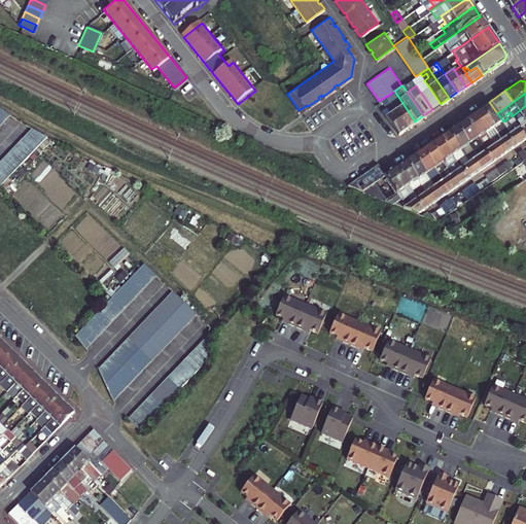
[(406,128),(393,109),(387,100),(385,97),(382,99),(387,107),(382,111),(397,133),(406,128)]
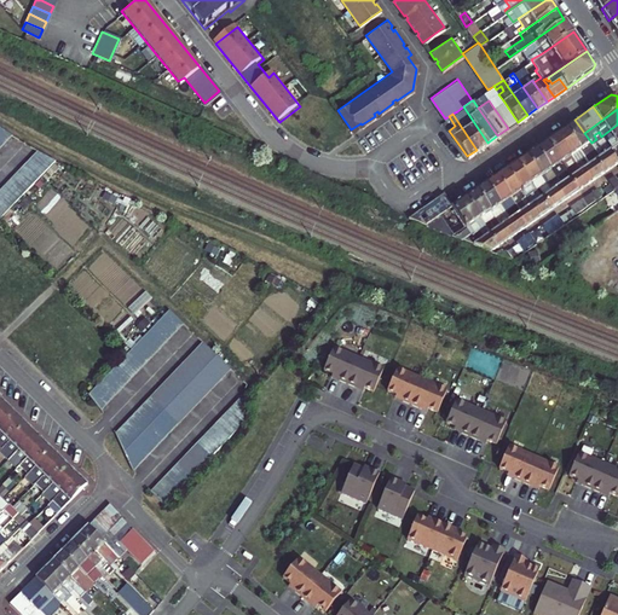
[(575,120),(565,126),(584,155),(583,156),(588,163),(595,157),(600,155),(594,146),(591,143),(584,133),(575,120)]
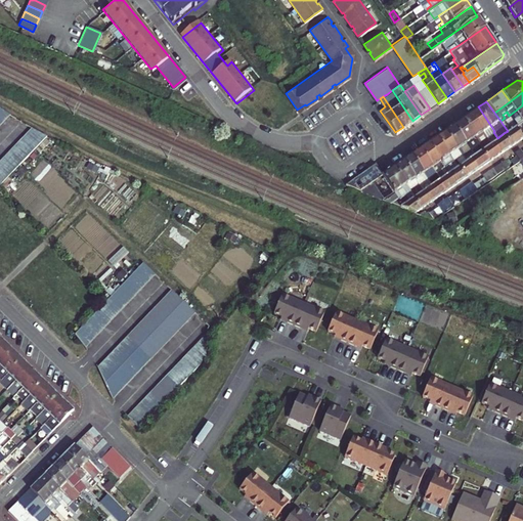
[(412,121),(400,102),(391,109),(403,127),(412,121)]
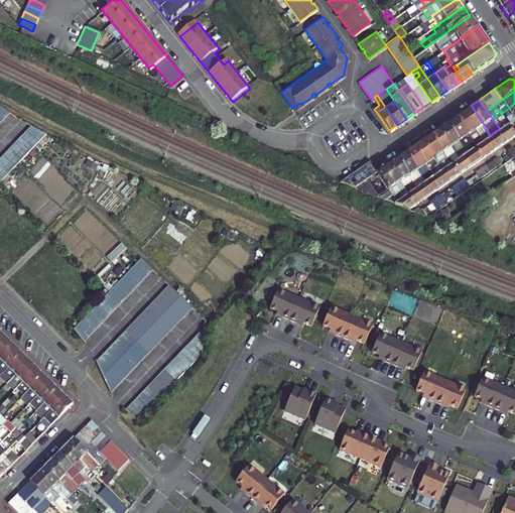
[(292,108),(294,111),(302,105),(301,104),(300,103),(292,108)]
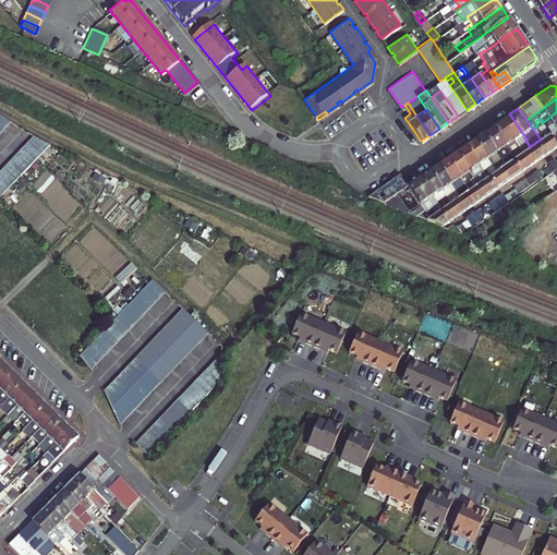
[(549,134),(556,128),(556,112),(542,123),(545,128),(540,131),(539,129),(535,132),(541,140),(549,134)]
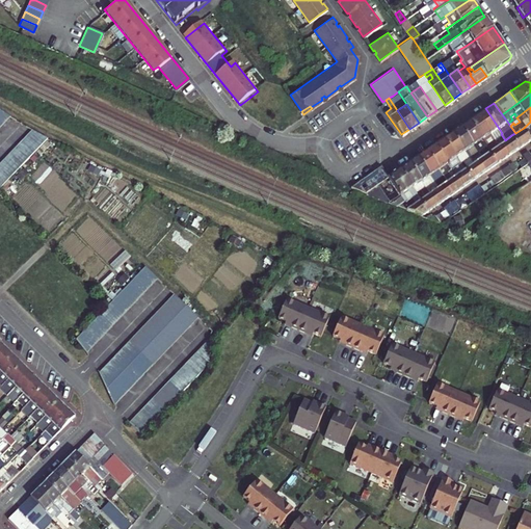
[(502,133),(485,108),(477,114),(489,132),(494,129),(500,138),(497,141),(496,141),(498,144),(501,143),(505,140),(501,134),(502,133)]
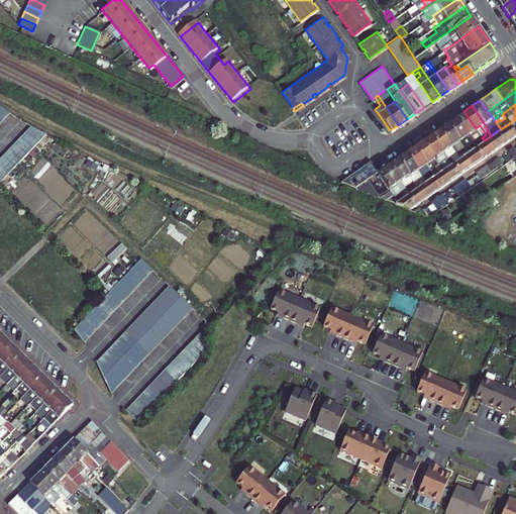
[(0,120),(9,111),(0,106),(0,120)]
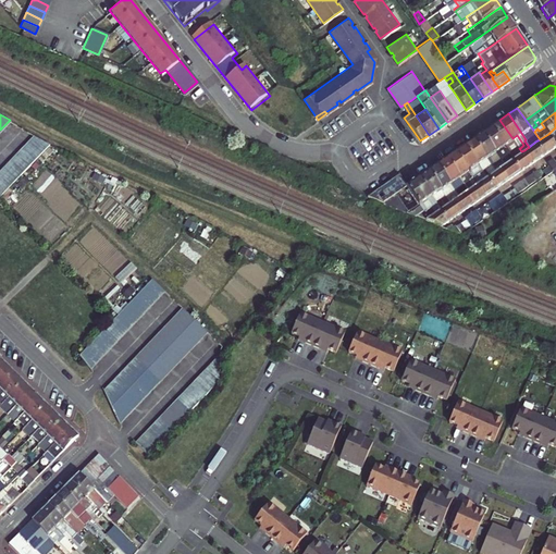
[(513,138),(499,120),(491,126),(504,145),(508,142),(511,147),(517,143),(513,138)]
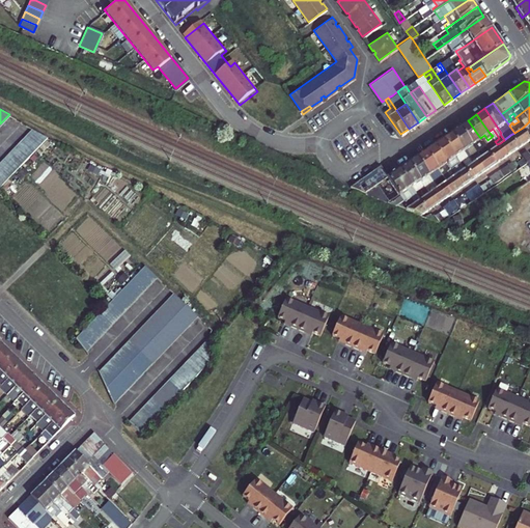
[(468,120),(458,126),(471,143),(480,138),(468,120)]
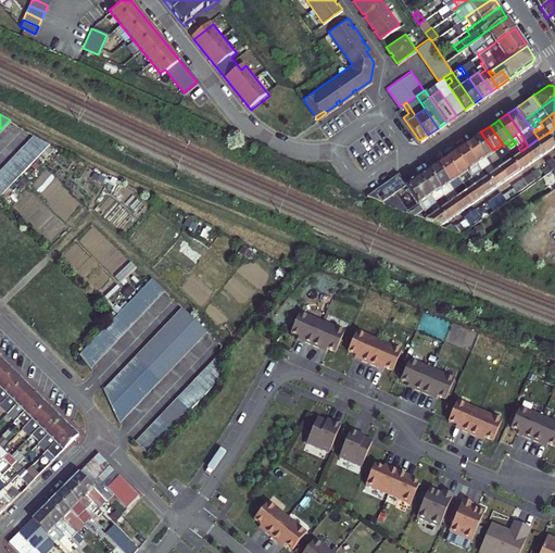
[(471,138),(484,156),(493,150),(480,132),(471,138)]
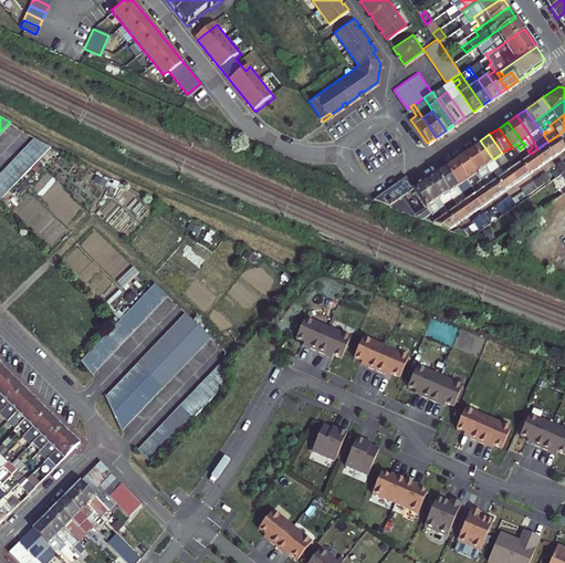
[(544,144),(553,156),(564,147),(563,144),(561,142),(557,136),(548,142),(544,144)]
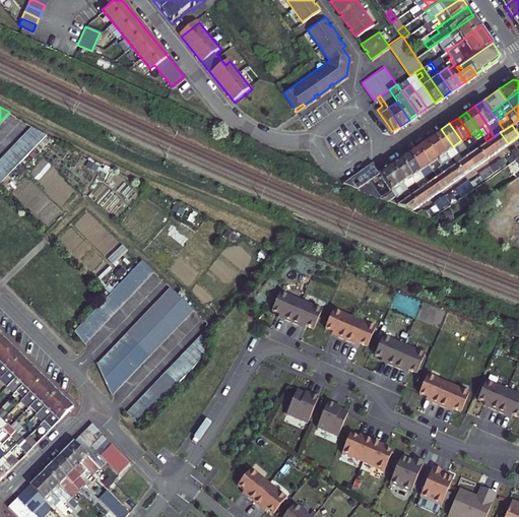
[(0,181),(3,179),(9,173),(15,167),(20,160),(26,154),(33,147),(39,142),(46,134),(44,133),(31,126),(26,130),(21,136),(15,142),(9,148),(3,154),(0,157),(0,181)]
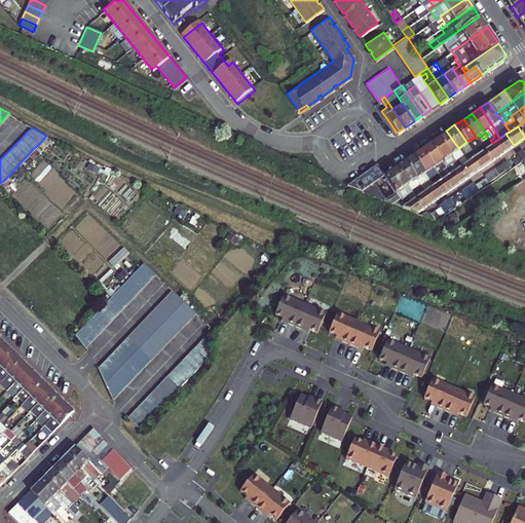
[(450,154),(450,153),(458,148),(446,131),(438,137),(450,154)]
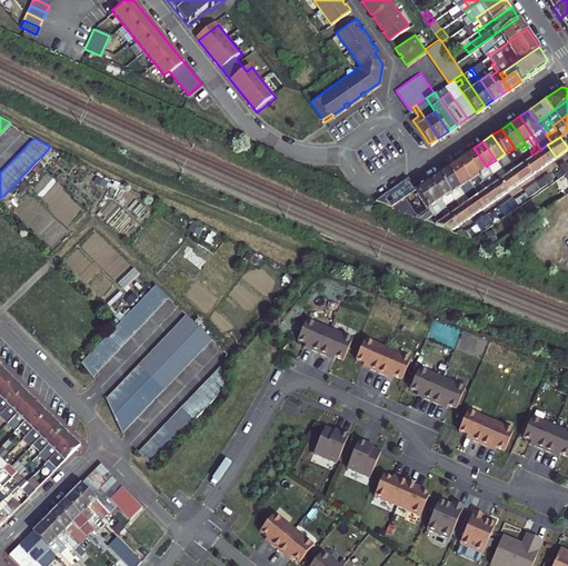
[(536,154),(544,165),(556,157),(547,145),(540,150),(536,154)]
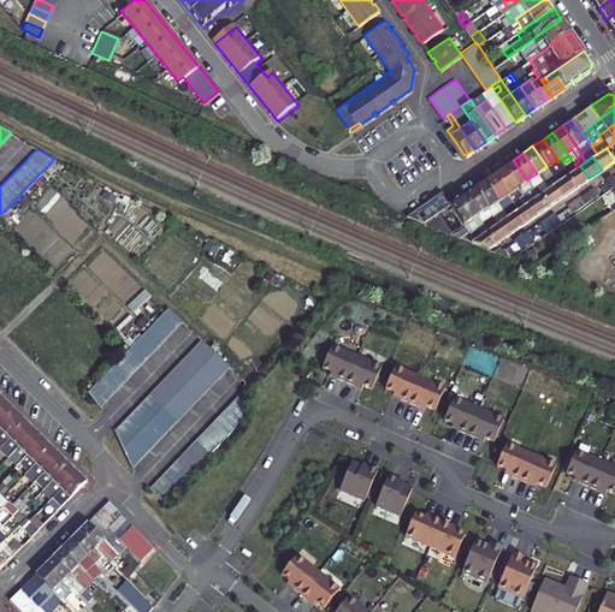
[(527,180),(513,160),(503,167),(516,188),(518,186),(522,194),(532,186),(527,179),(527,180)]
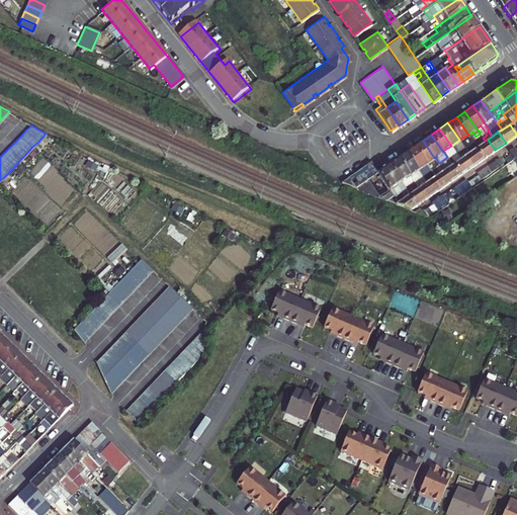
[(478,139),(474,142),(478,147),(485,141),(483,138),(479,141),(478,139)]
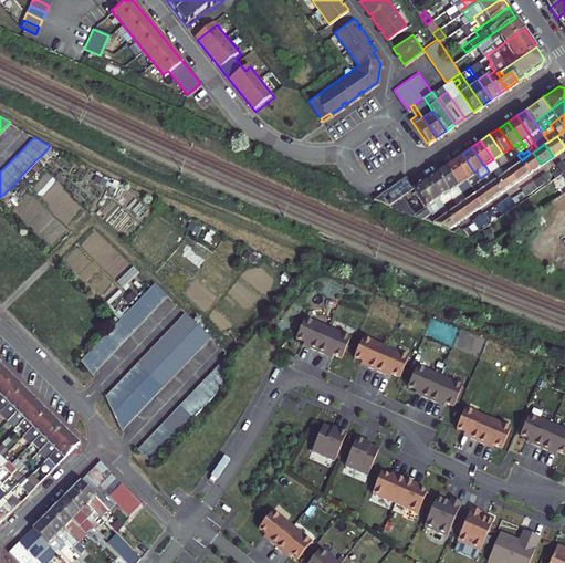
[(512,166),(520,160),(522,160),(518,155),(516,153),(512,155),(515,159),(513,160),(510,157),(508,159),(510,163),(512,166)]
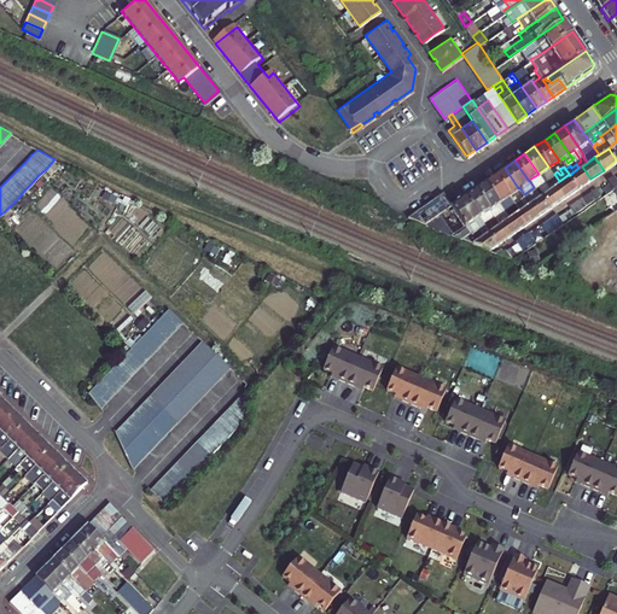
[(591,179),(582,167),(578,168),(570,175),(568,175),(577,188),(591,179)]
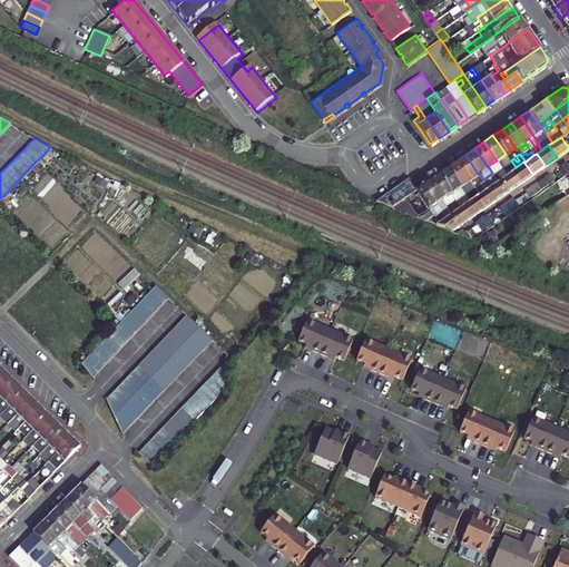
[(466,155),(455,160),(469,179),(469,181),(473,187),(478,183),(473,176),(478,174),(466,155)]
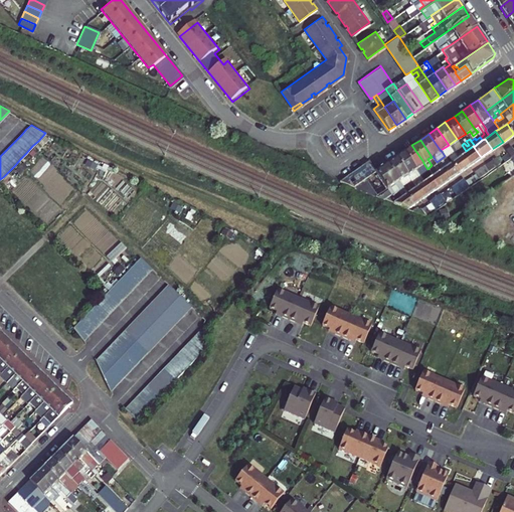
[(423,180),(429,177),(432,175),(427,169),(423,163),(423,162),(411,145),(403,151),(423,180)]
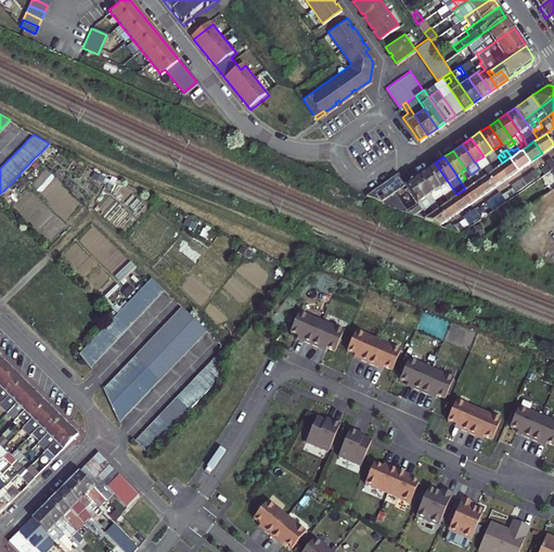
[(518,169),(510,157),(502,163),(498,166),(505,178),(518,169)]
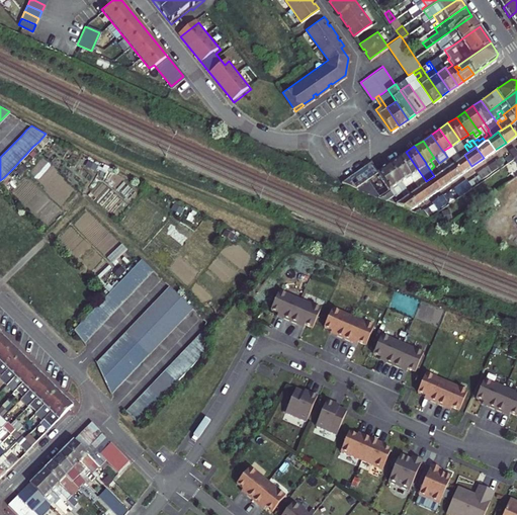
[(460,158),(464,155),(468,152),(466,149),(458,155),(460,158)]
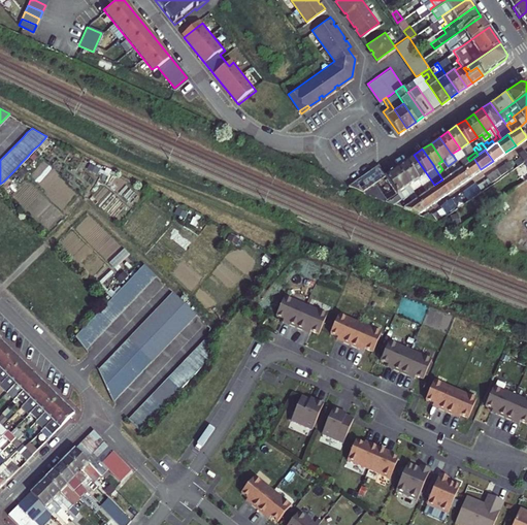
[(508,160),(514,167),(525,159),(520,152),(508,160)]
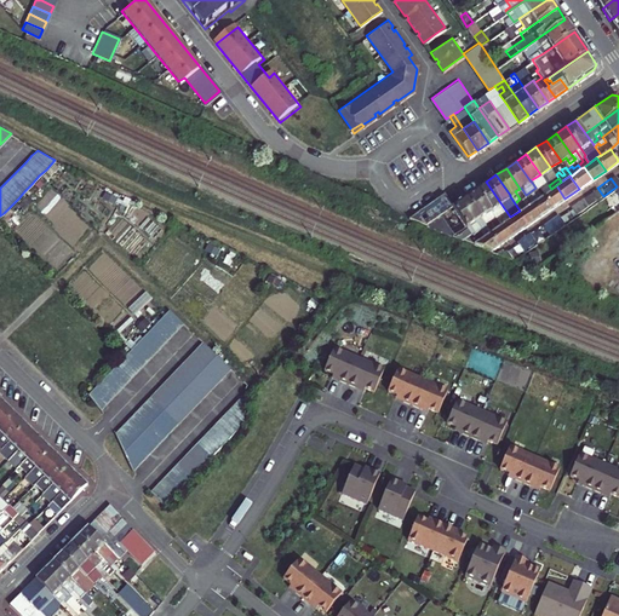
[(540,182),(548,191),(551,189),(549,185),(544,179),(540,182)]
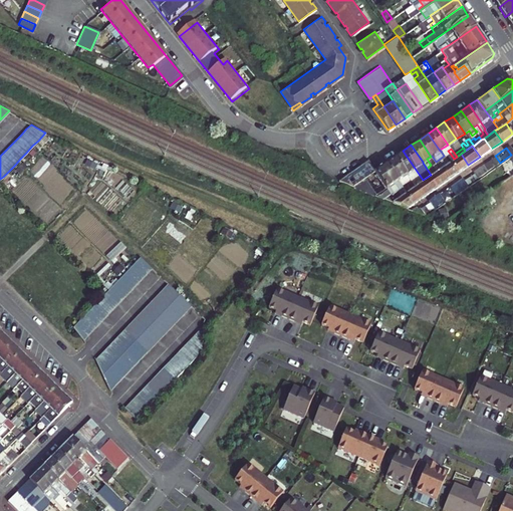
[(403,151),(394,157),(415,186),(416,184),(423,180),(403,151)]
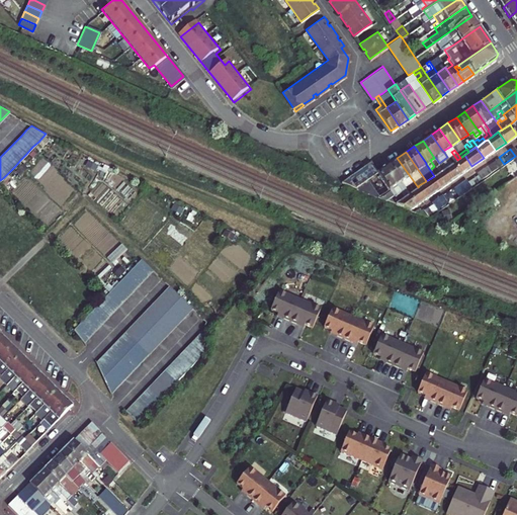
[(471,166),(464,155),(460,158),(457,160),(454,162),(453,163),(460,173),(471,166)]
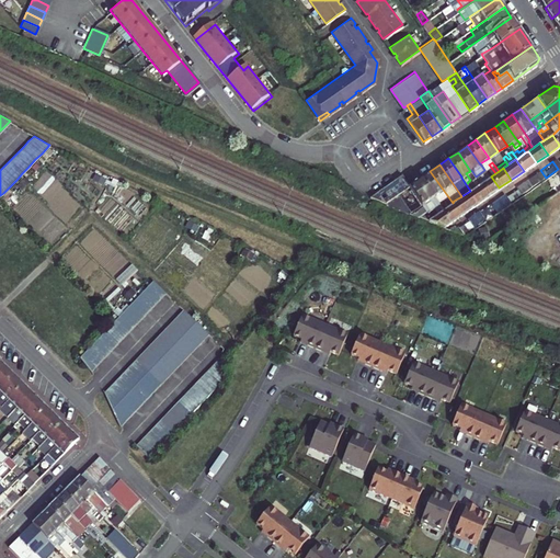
[(528,178),(534,185),(546,178),(540,170),(528,178)]
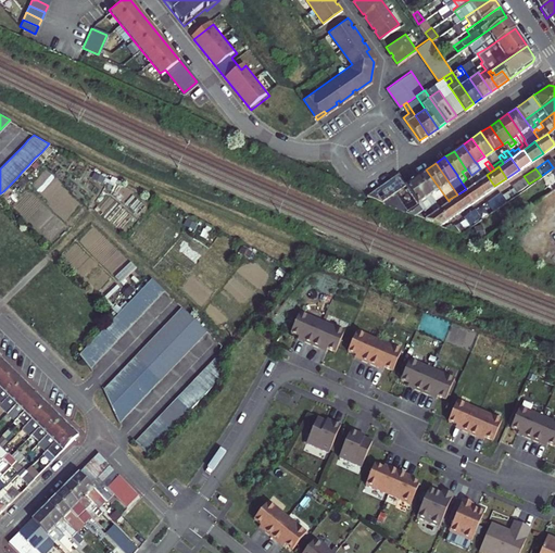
[(417,176),(439,208),(439,206),(449,201),(426,170),(417,176)]
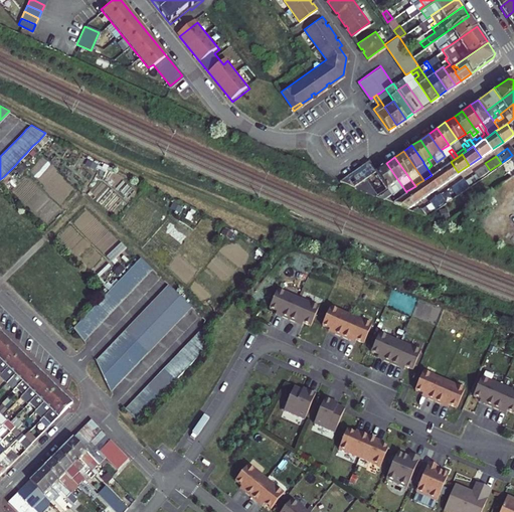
[(367,159),(337,181),(392,201),(406,192),(386,163),(375,170),(367,159)]
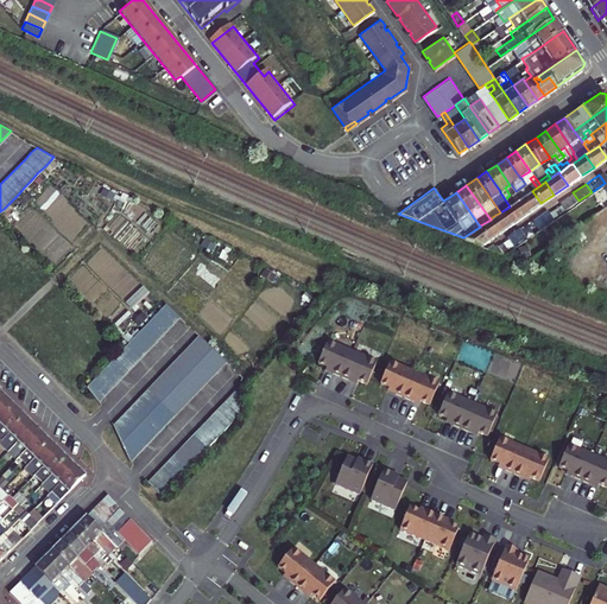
[(526,195),(519,199),(528,213),(541,203),(532,191),(531,191),(526,195)]
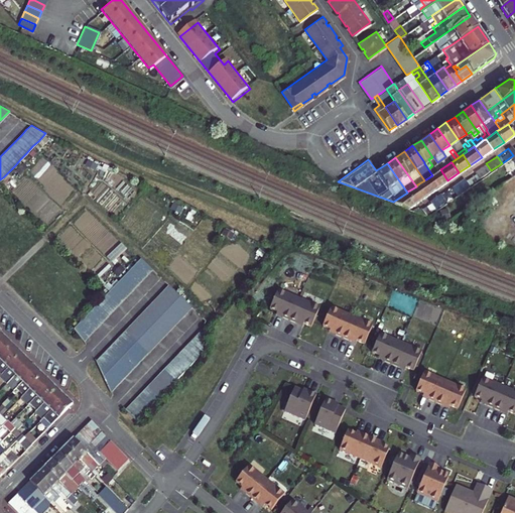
[(475,171),(480,178),(491,170),(486,163),(475,171)]
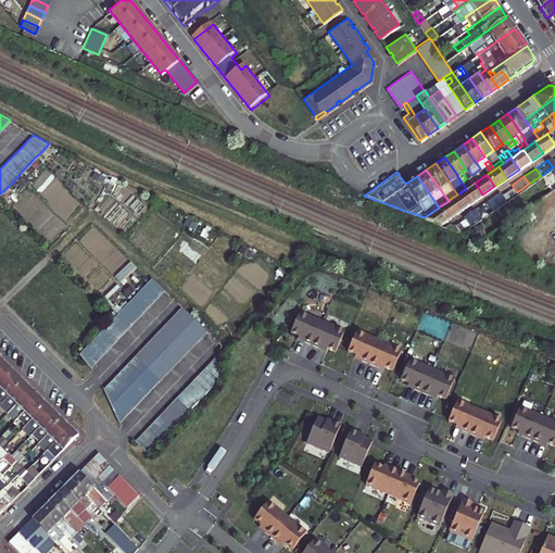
[(482,195),(475,183),(466,189),(463,191),(470,202),(482,195)]
